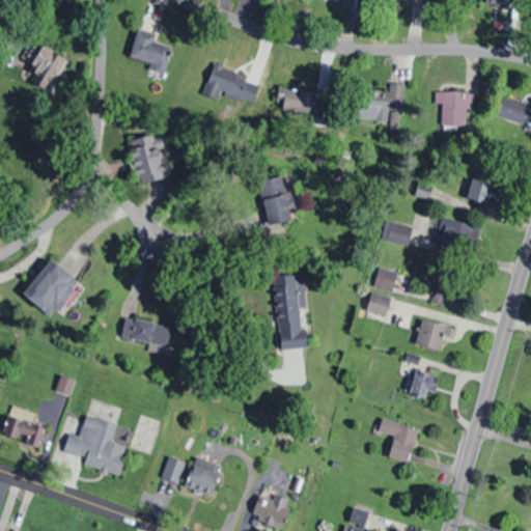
[(154,42),(156,33),(137,29),(128,63),(165,73),(171,46),(154,42)]
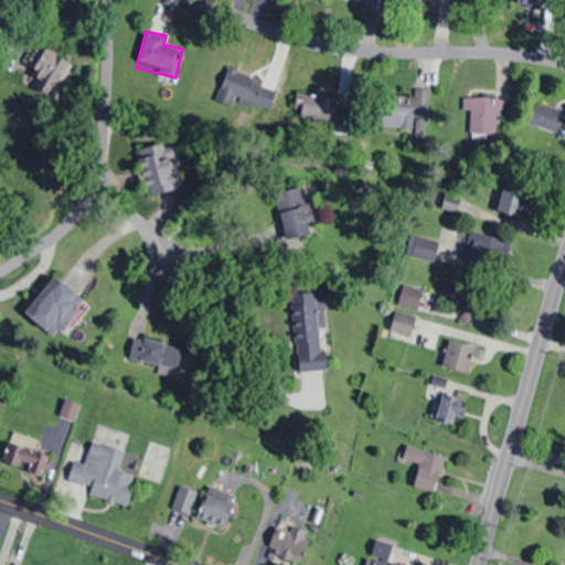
[(71,61),(39,45),(22,80),(53,95),(71,61)]
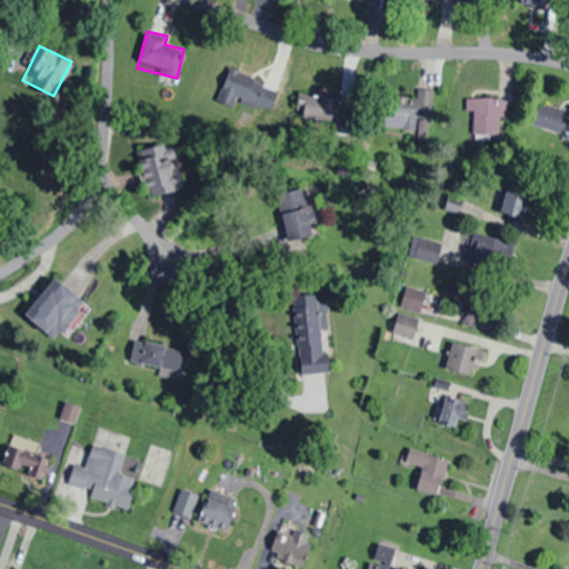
[(231,108),(237,97),(269,112),(279,91),(231,68),(216,100),(231,108)]
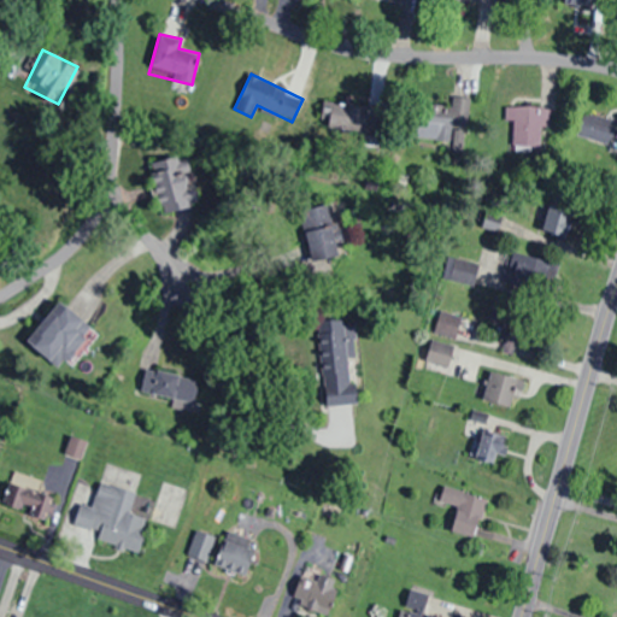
[(468,98),(451,97),(451,105),(417,104),(416,140),(465,142),(468,98)]
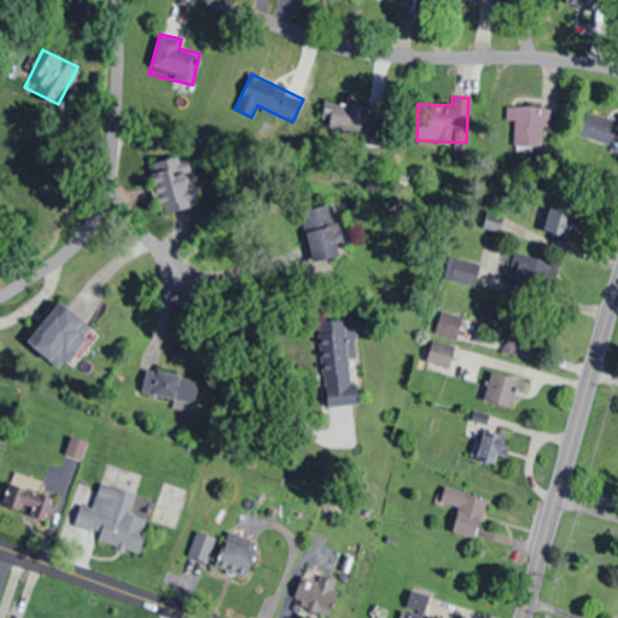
[(367,105),(328,104),(327,130),(366,132),(367,105)]
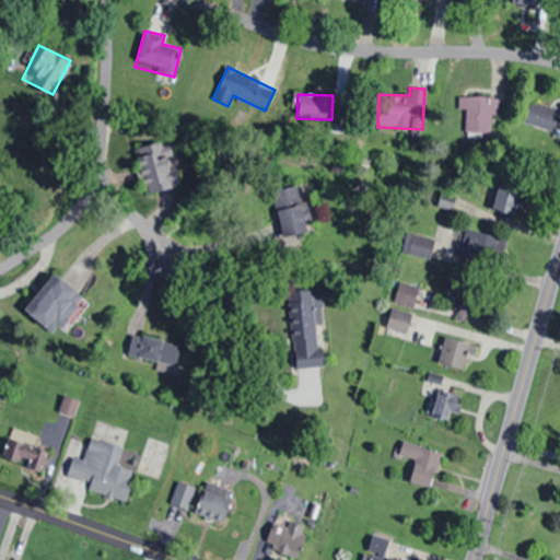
[(500,116),(500,96),(462,96),(462,135),(491,135),(491,116),(500,116)]
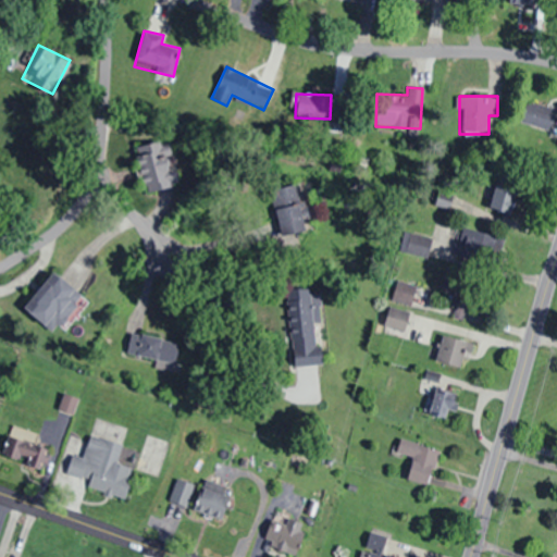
[(556,118),(556,111),(531,98),(520,120),(548,135),(556,118)]
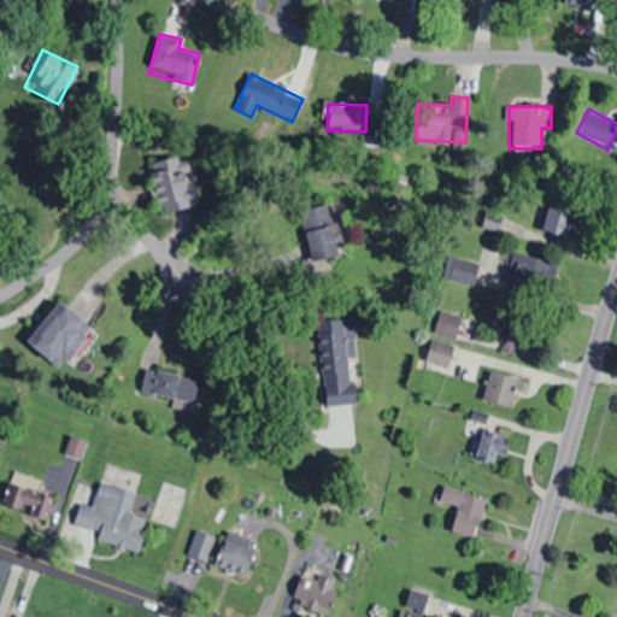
[(148,164),(157,212),(194,205),(186,157),(148,164)]
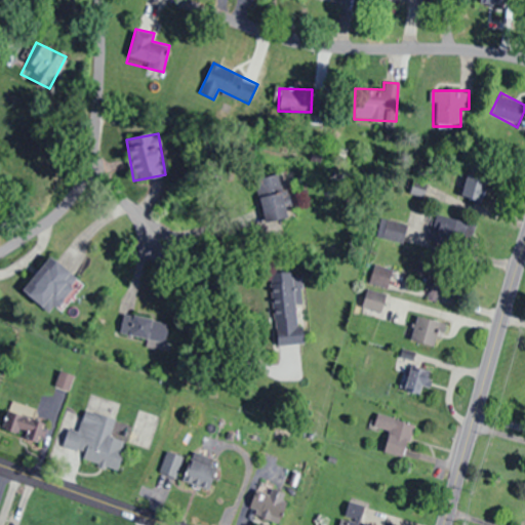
[(460,197),(482,202),(487,174),(467,170),(460,197)]
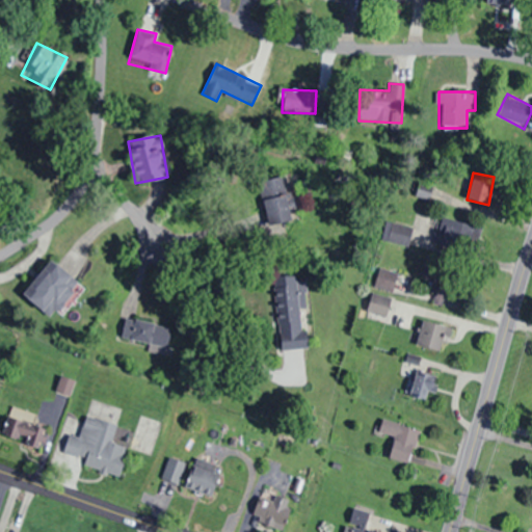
[(287,197),(268,200),(270,219),(289,216),(287,197)]
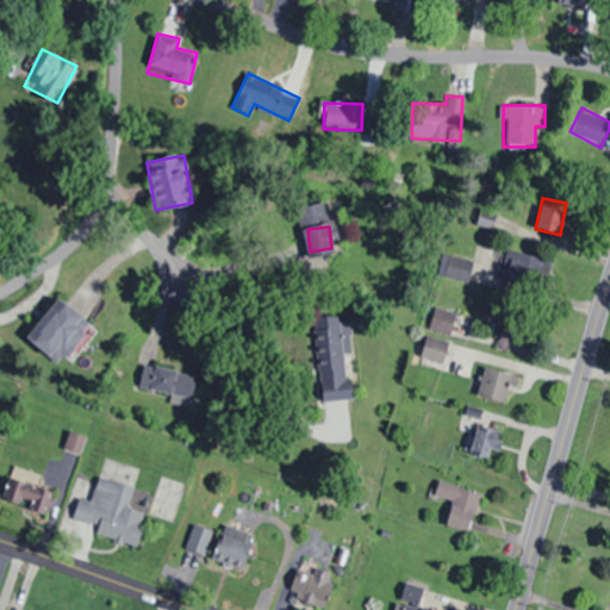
[(499,278),(537,288),(546,259),(506,248),(499,278)]
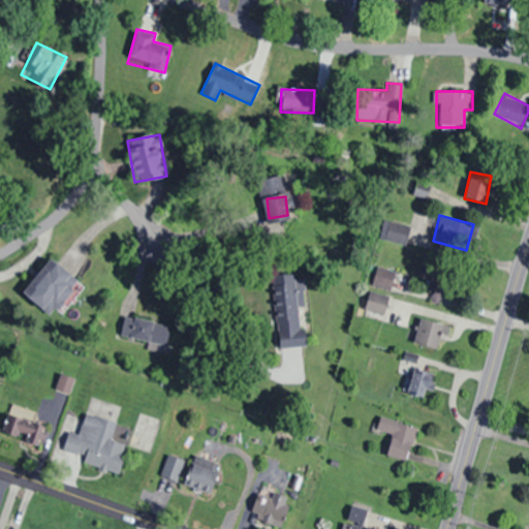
[(22,291),(43,310),(73,277),(52,258),(22,291)]
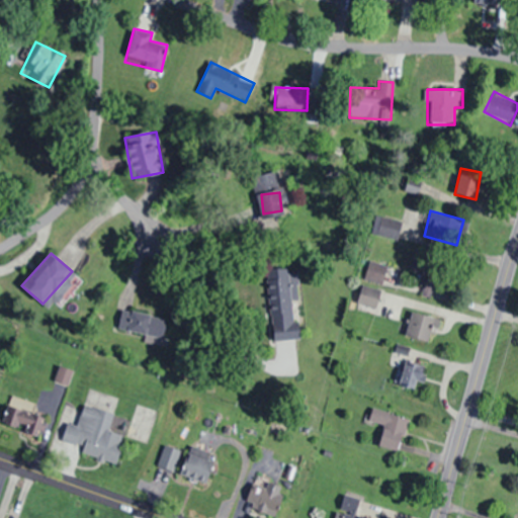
[(415,290),(427,296),(442,268),(429,262),(415,290)]
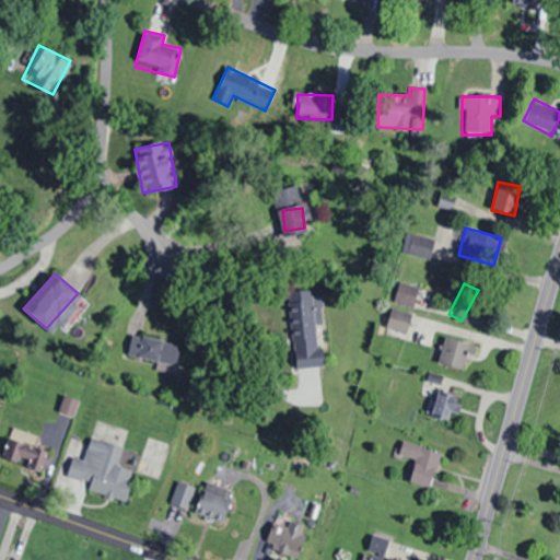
[(289,290),(291,364),(318,363),(315,289),(289,290)]
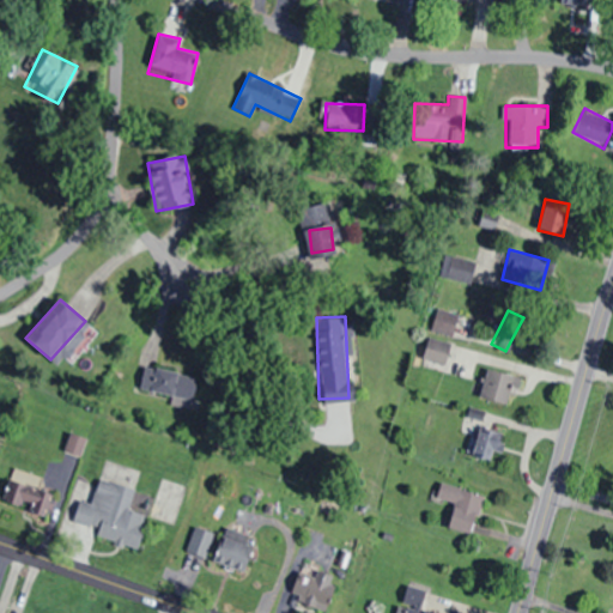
[(196,375),(144,368),(140,390),(173,395),(171,402),(192,405),(196,375)]
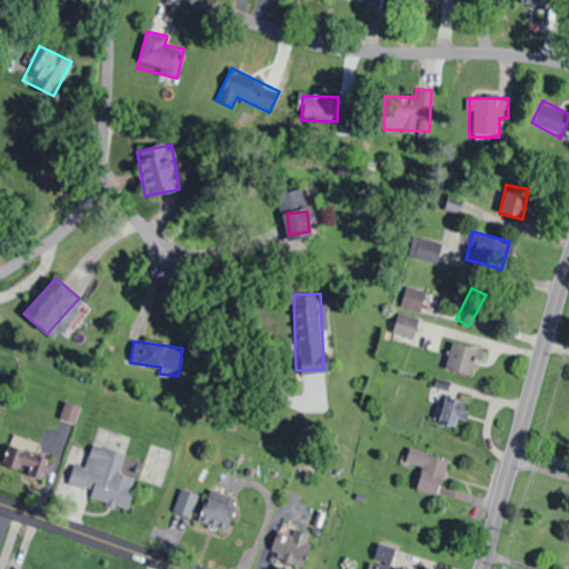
[(445,369),(471,376),(478,348),(451,341),(445,369)]
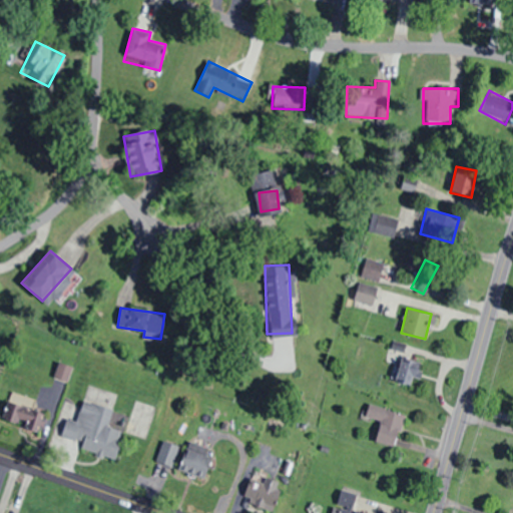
[(420,364),(400,357),(392,380),(412,387),(420,364)]
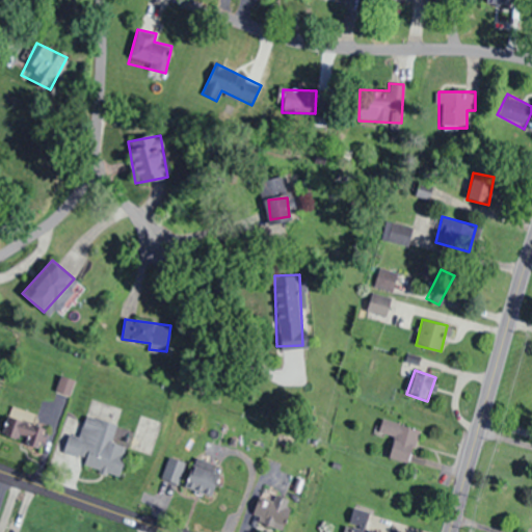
[(2,435),(32,448),(42,425),(11,413),(2,435)]
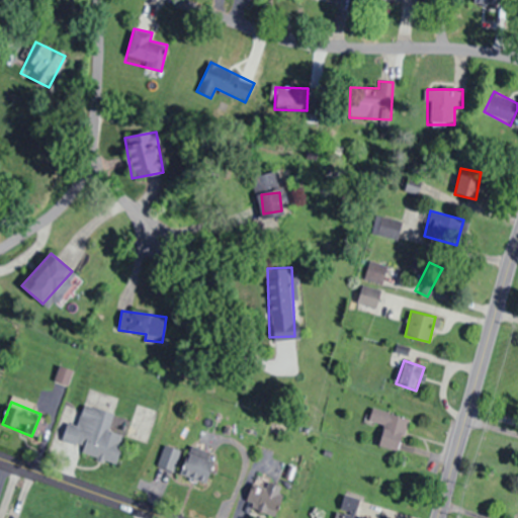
[(113,413),(83,404),(77,426),(67,423),(60,447),(115,463),(123,435),(108,431),(113,413)]
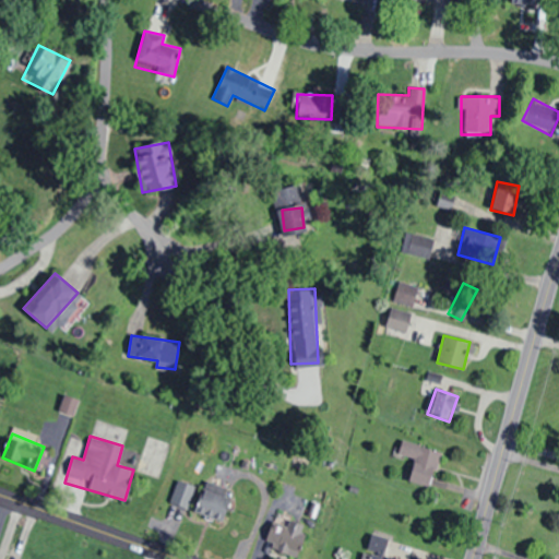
[(408,482),(430,487),(440,451),(401,441),(397,454),(415,459),(408,482)]
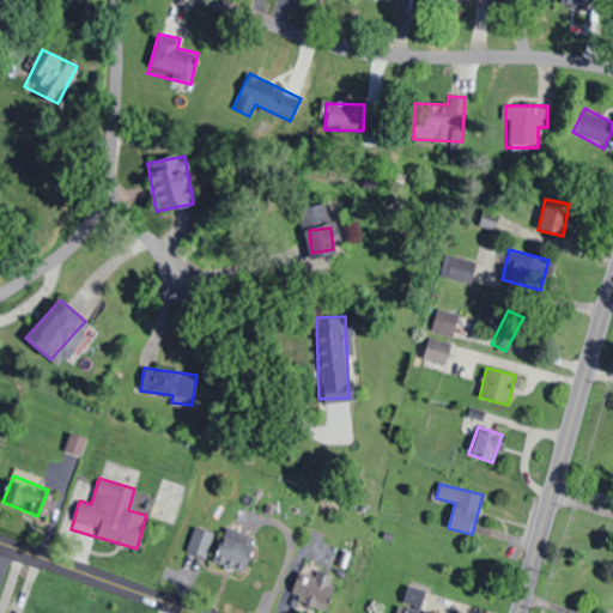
[(214,533),(193,526),(184,551),(206,558),(214,533)]
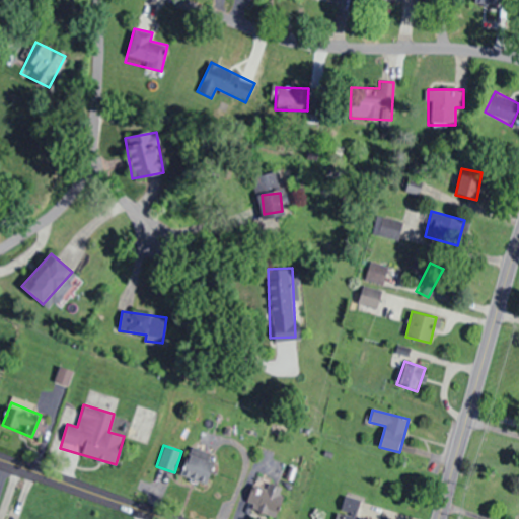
[(180,476),(206,485),(215,455),(190,446),(180,476)]
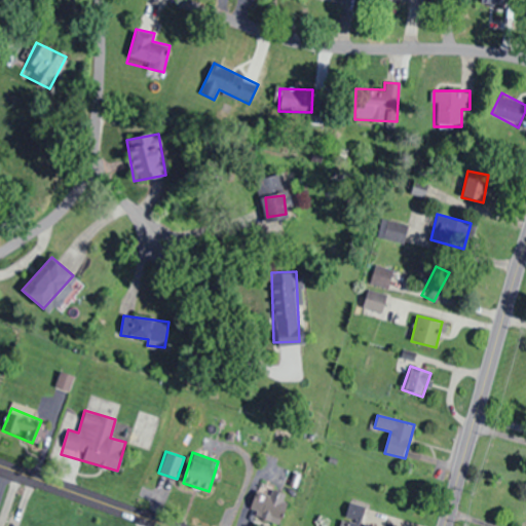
[(293,498),(263,481),(247,508),(276,525),(293,498)]
